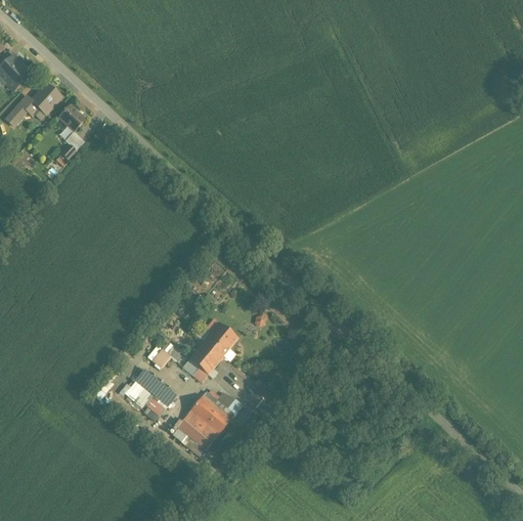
[(14,54),(0,68),(0,74),(14,89),(32,73),(14,54)]
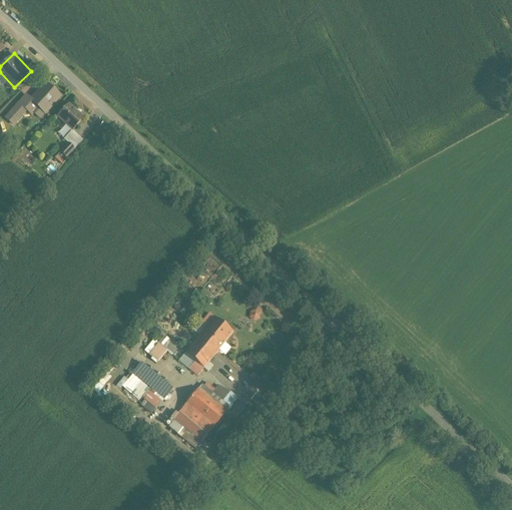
[(32,98),(31,98),(34,100),(46,111),(61,94),(46,81),(32,98)]
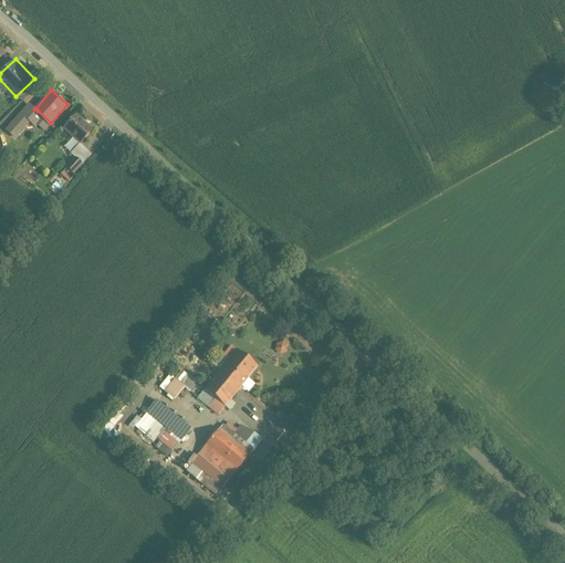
[(16,135),(38,111),(34,108),(35,108),(30,103),(7,128),(16,135)]
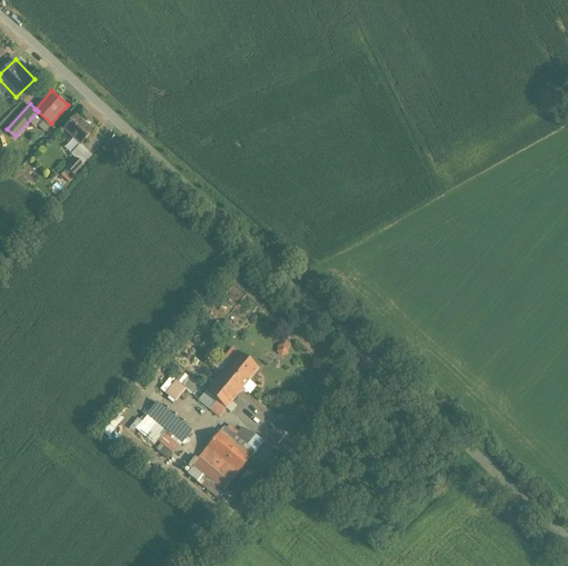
[(85,120),(77,113),(66,127),(82,142),(95,128),(86,120),(85,120)]
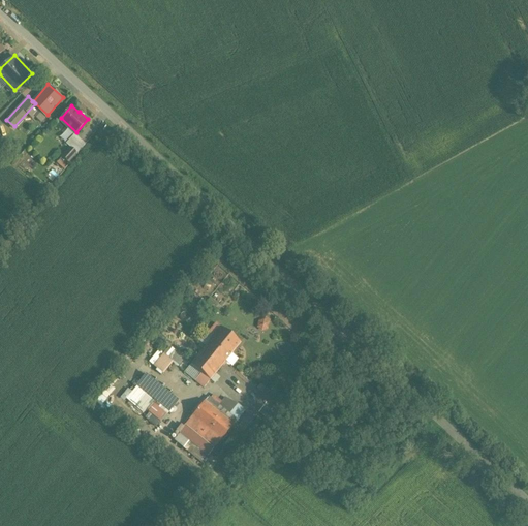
[(71,145),(63,154),(69,159),(78,150),(71,145)]
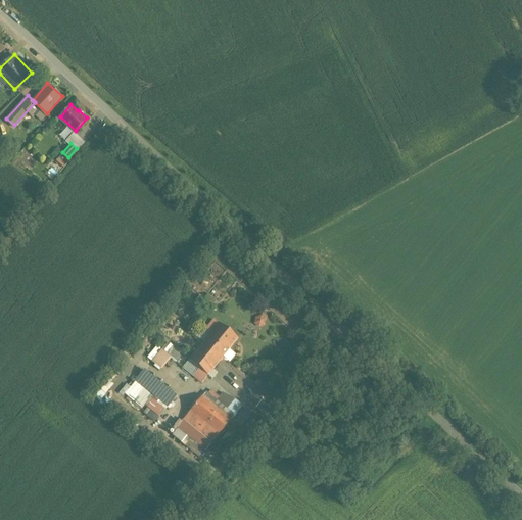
[(207,326),(212,330),(190,358),(200,366),(208,373),(239,336),(220,321),(220,322),(215,318),(207,326)]
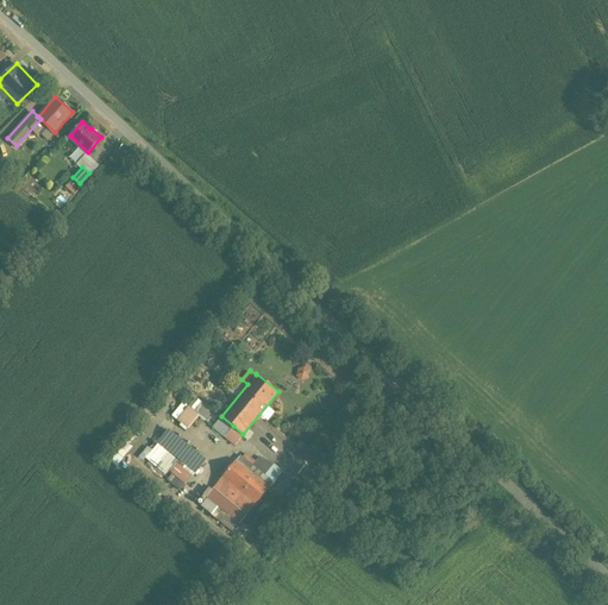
[(243,434),(233,426),(225,436),(234,445),(243,434)]
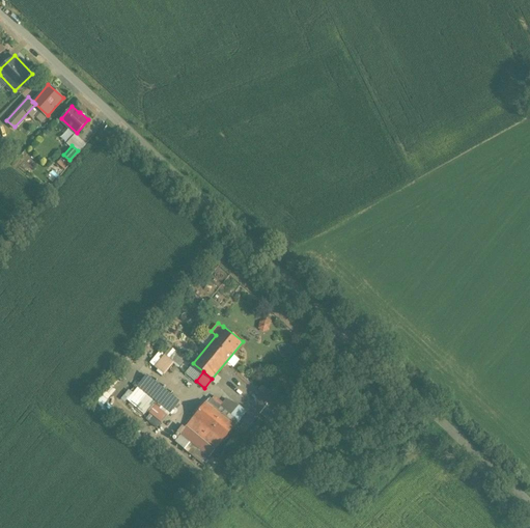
[(178,401),(146,374),(137,386),(157,403),(148,413),(160,423),(178,401)]
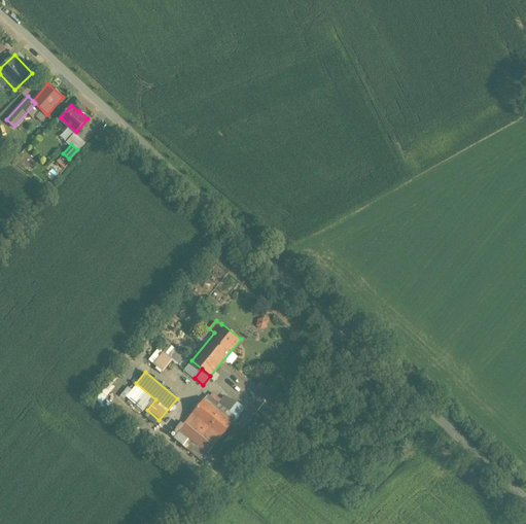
[(234,421),(205,397),(185,421),(214,445),(234,421)]
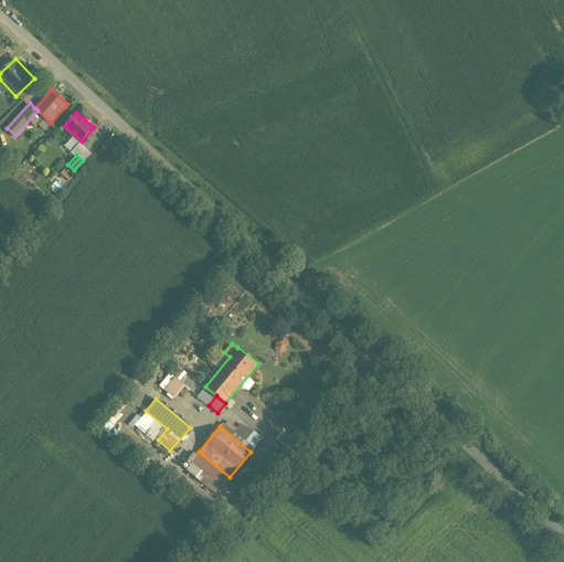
[(230,477),(199,452),(191,462),(222,487),(230,477)]
